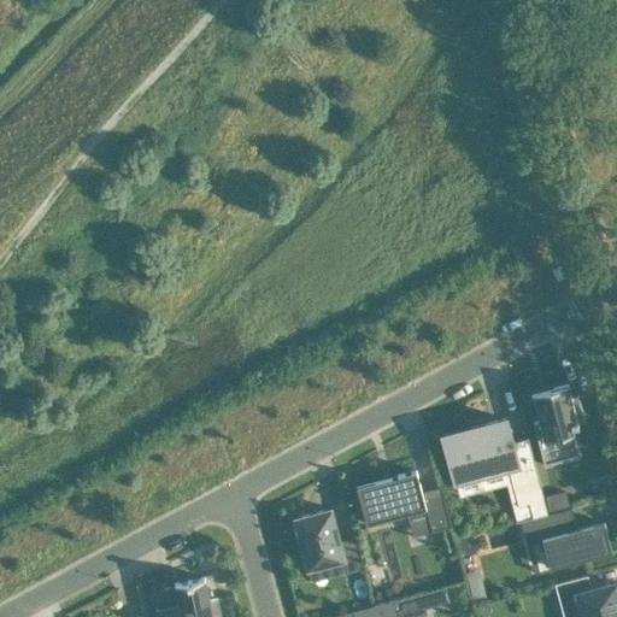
[(547,393),(533,397),(539,419),(533,421),(544,464),(550,462),(547,451),(575,444),(576,444),(571,424),(586,421),(579,394),(571,395),(568,383),(553,387),(553,388),(546,389),(547,393)]
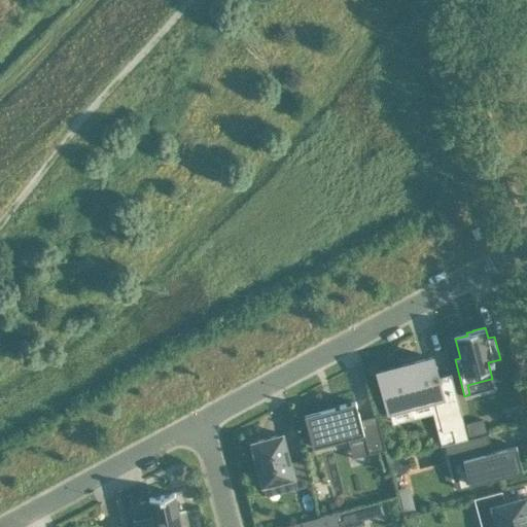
[(401,371),(380,376),(389,412),(390,412),(393,411),(414,405),(433,400),(446,443),(446,444),(468,437),(451,373),(438,376),(435,377),(434,373),(437,372),(436,371),(434,372),(432,363),(433,363),(432,356),(400,365),(401,371)]
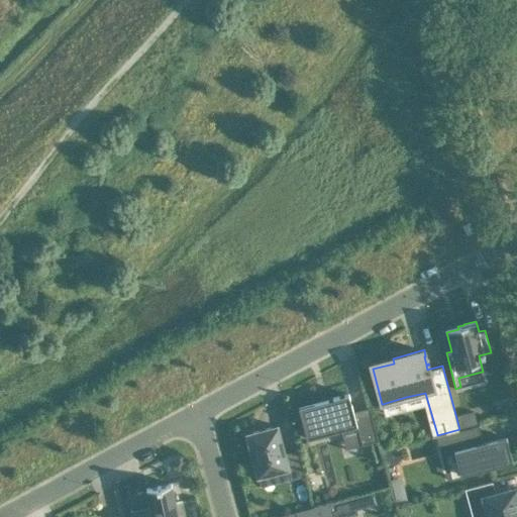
[(348,393),(299,406),(307,437),(356,424),(362,444),(379,440),(370,406),(353,410),(348,393)]
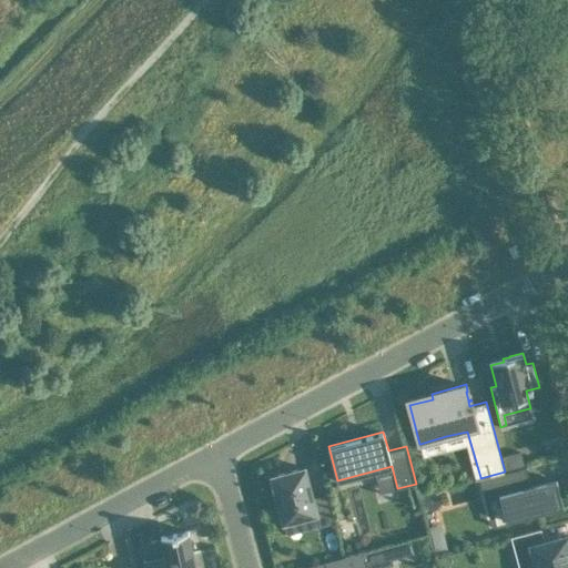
[(520,452),(503,456),(506,468),(524,464),(520,452)]
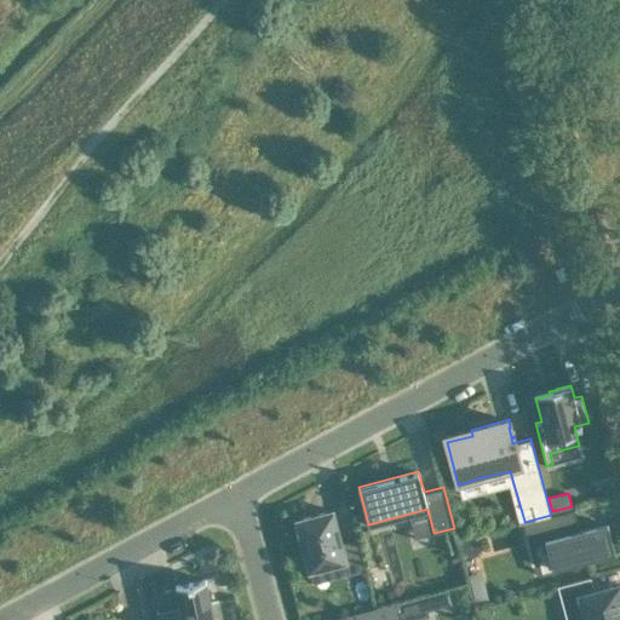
[(332,510),(297,518),(309,569),(344,561),(348,574),(365,569),(357,539),(340,544),(332,510)]
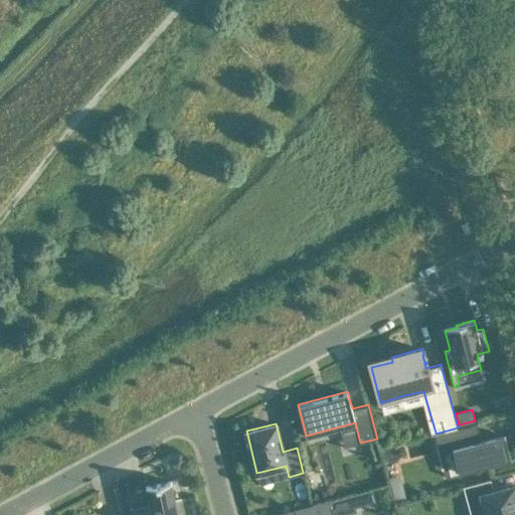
[(474,430),(441,439),(444,452),(453,450),(459,473),(497,463),(497,462),(503,460),(504,461),(510,459),(504,435),(482,441),(477,442),(474,430)]
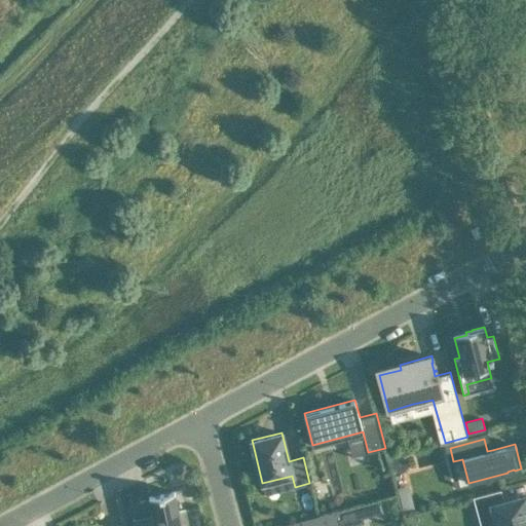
[(500,489),(473,496),(480,524),(495,520),(496,525),(525,525),(525,501),(524,495),(509,499),(503,500),(501,492),(500,489)]
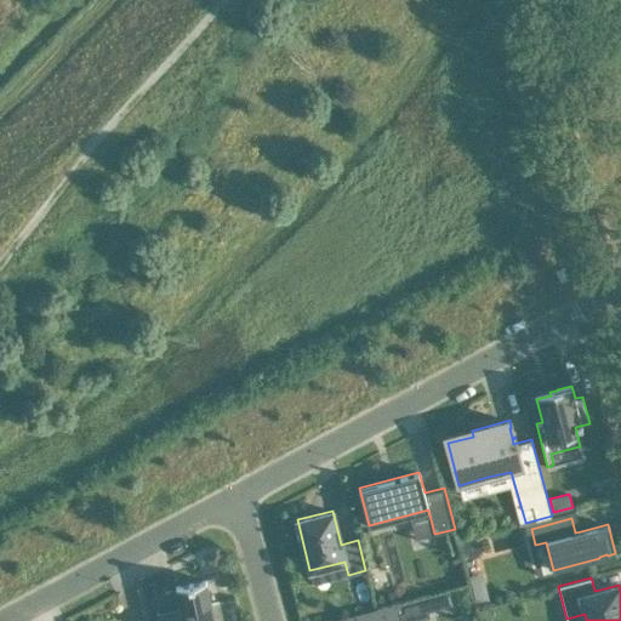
[(159,613),(157,613),(158,620),(223,620),(220,600),(211,602),(205,580),(176,586),(181,608),(180,608),(178,608),(180,611),(160,616),(159,613)]
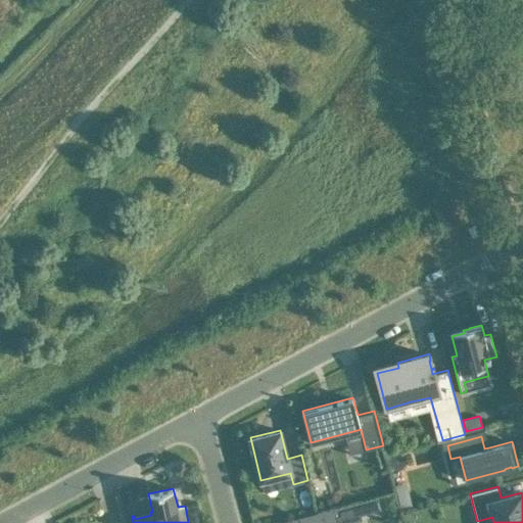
[(409,494),(397,496),(400,510),(412,507),(409,494)]
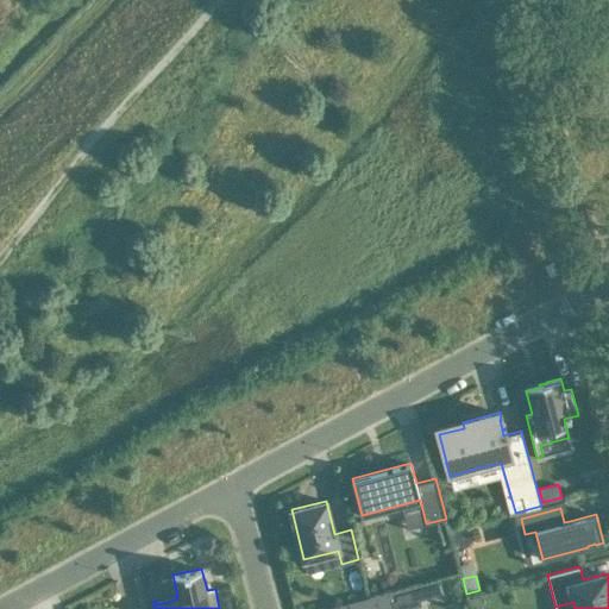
[(402,608),(421,604),(420,598),(443,592),(439,578),(416,584),(347,602),(349,608),(402,608)]
